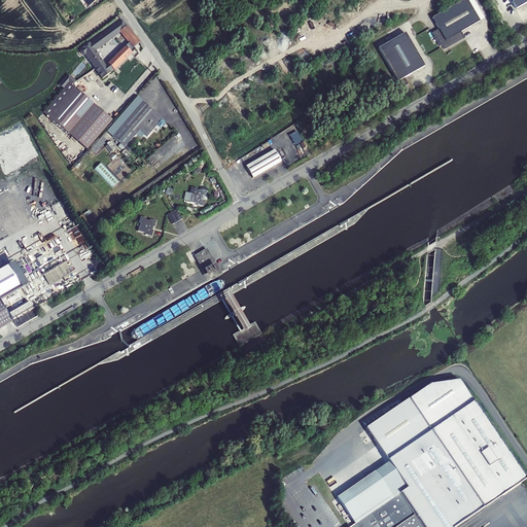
[(442,45),(445,49),(464,38),(460,32),(484,19),(472,0),(462,0),(432,18),(438,29),(431,33),(440,46),(442,45)]
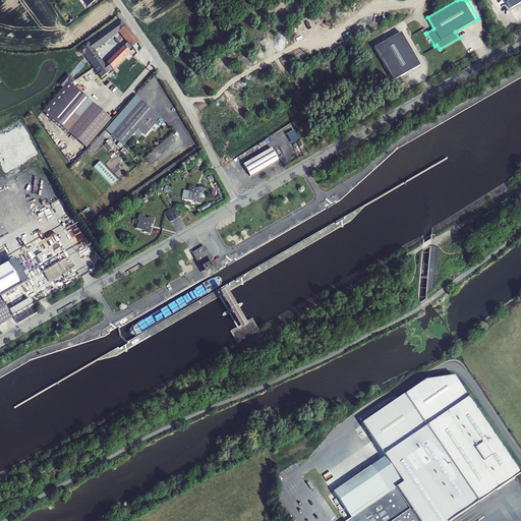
[(520,0),(505,0),(510,9),(520,1),(520,0)]
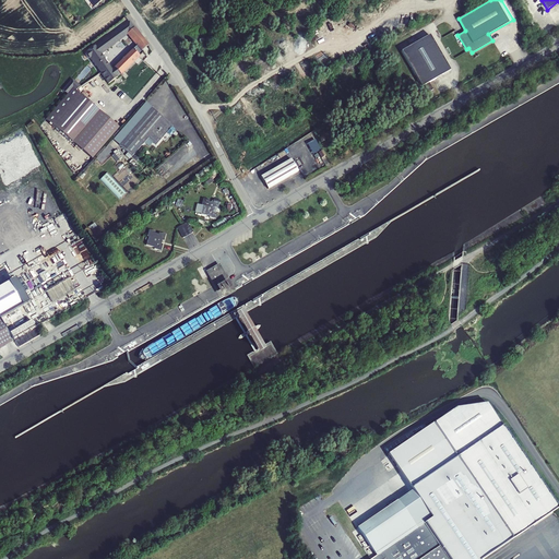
[(127,34),(133,28),(129,22),(109,36),(84,55),(103,78),(106,74),(113,68),(102,54),(127,35),(127,34)]
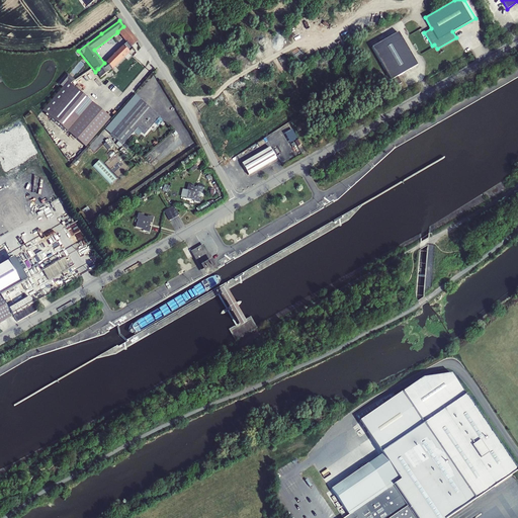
[(123,46),(130,52),(134,48),(132,46),(138,41),(124,25),(123,26),(117,31),(117,32),(126,42),(123,46)]
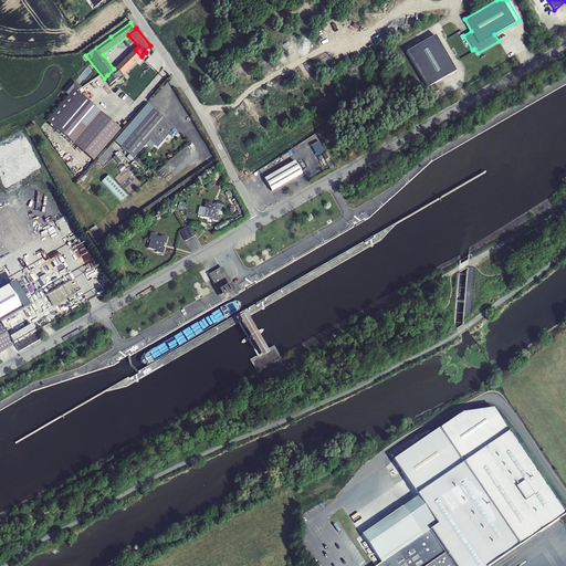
[(406,52),(430,95),(438,91),(433,84),(456,72),(435,35),(406,52)]
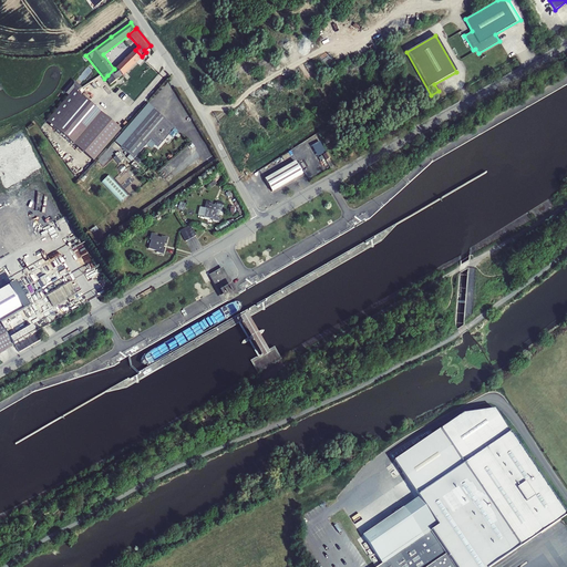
[(114,81),(115,83),(142,58),(142,57),(135,50),(134,49),(114,69),(107,75),(114,81)]
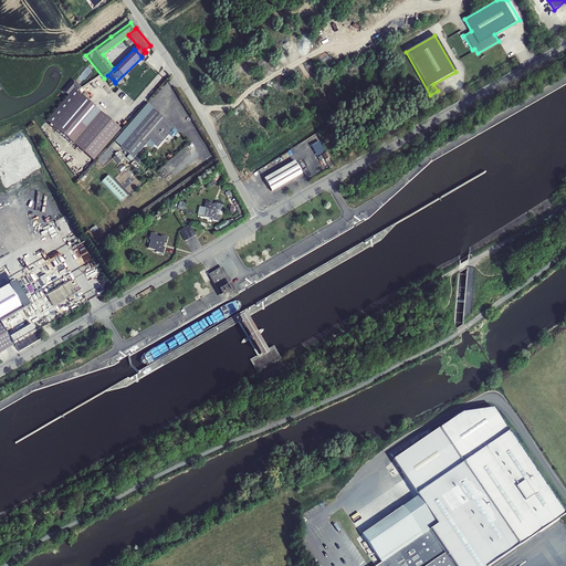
[(107,75),(104,79),(105,80),(103,82),(107,86),(114,81),(107,75)]
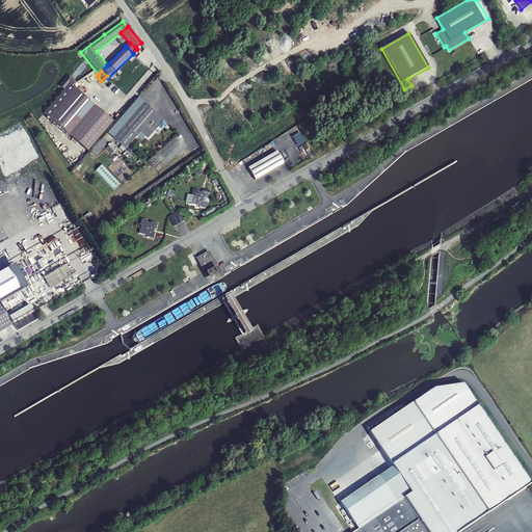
[(44,113),(69,135),(95,105),(70,83),(44,113)]
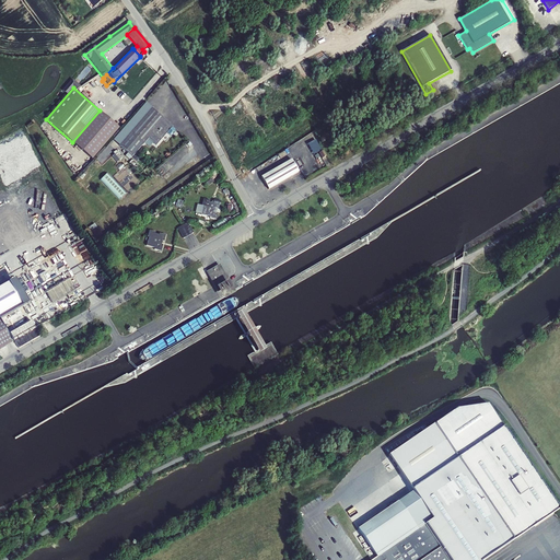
[(119,146),(132,156),(148,138),(155,146),(167,132),(173,126),(152,108),(119,146)]
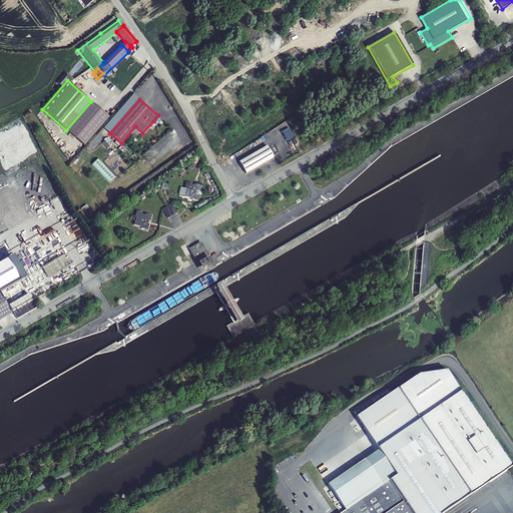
[(161,119),(158,115),(153,121),(157,124),(161,119)]
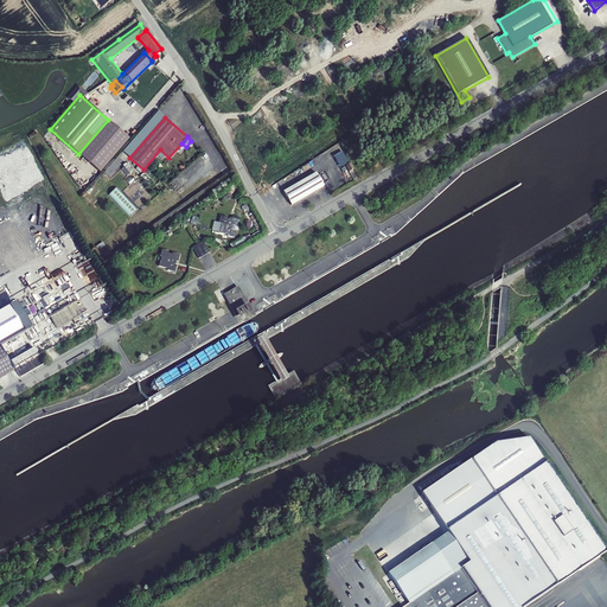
[(126,163),(122,165),(123,166),(121,168),(127,176),(129,173),(131,174),(133,172),(126,163)]
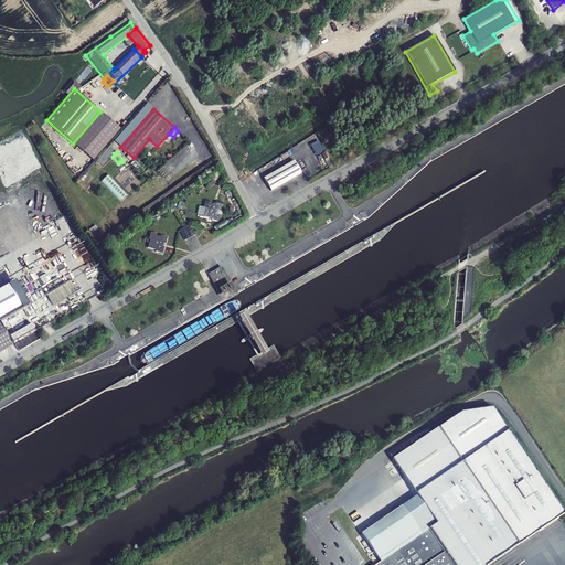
[(109,160),(103,167),(107,171),(109,170),(110,171),(114,168),(112,167),(114,164),(113,163),(109,160)]
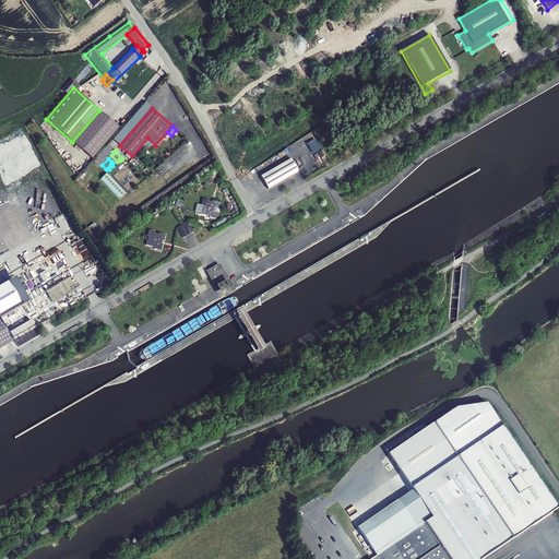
[(298,171),(290,158),(260,176),(268,189),(298,171)]
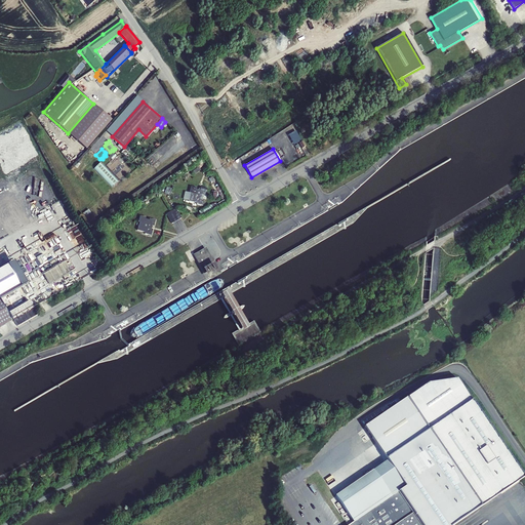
[(114,153),(107,158),(110,162),(117,157),(114,153)]
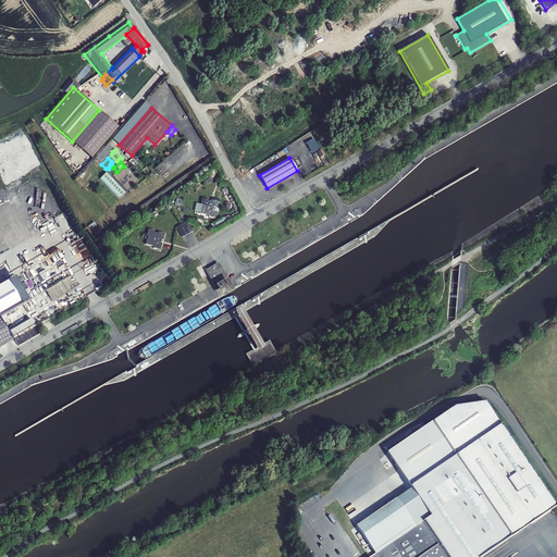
[(126,192),(107,172),(99,178),(119,198),(126,192)]
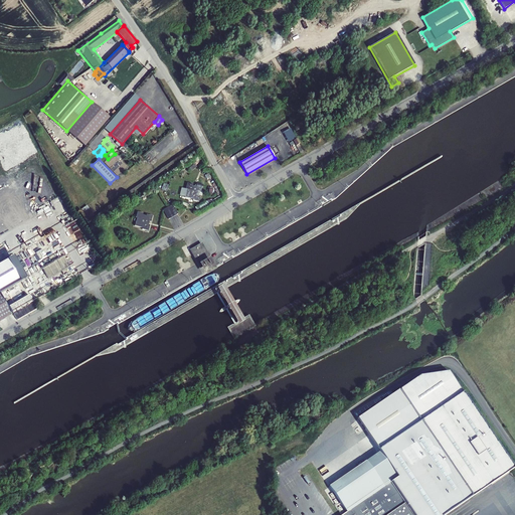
[(202,186),(196,185),(196,186),(193,186),(193,184),(187,183),(186,189),(187,189),(185,197),(193,199),(192,200),(198,202),(200,196),(202,196),(202,193),(201,192),(202,186)]
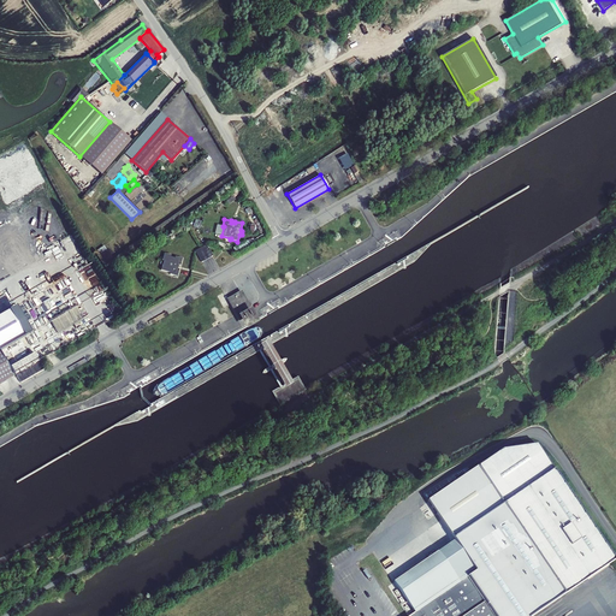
[(260,226),(258,227),(262,235),(252,241),(250,240),(234,249),(236,254),(261,240),(267,236),(265,234),(262,229),(261,230),(260,226)]
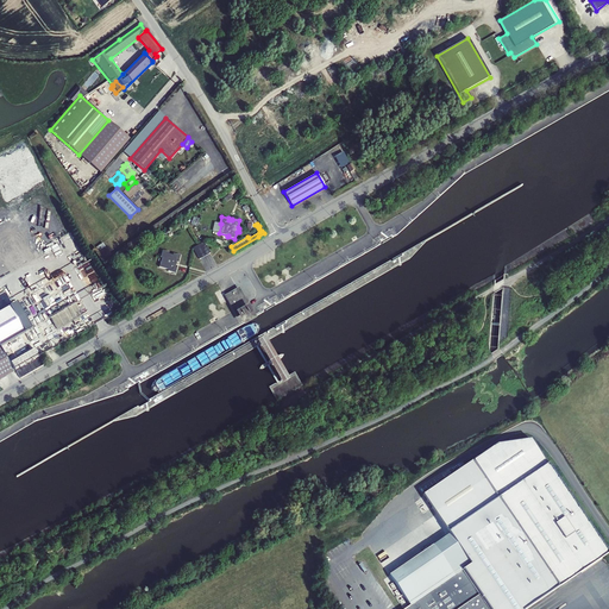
[(102,243),(96,248),(105,261),(136,239),(132,234),(108,250),(102,243)]
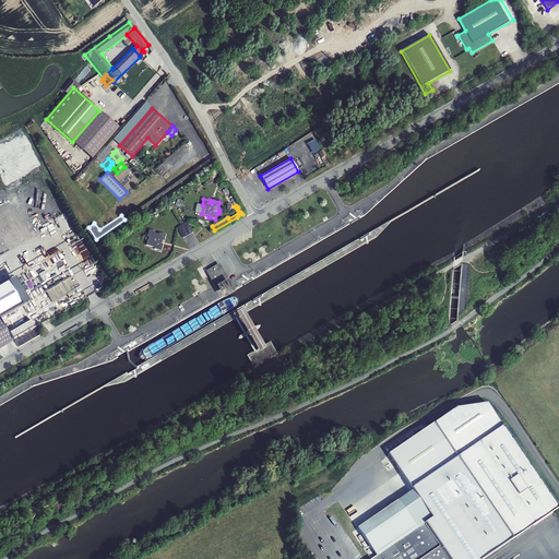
[(187,222),(177,228),(182,238),(193,232),(187,222)]
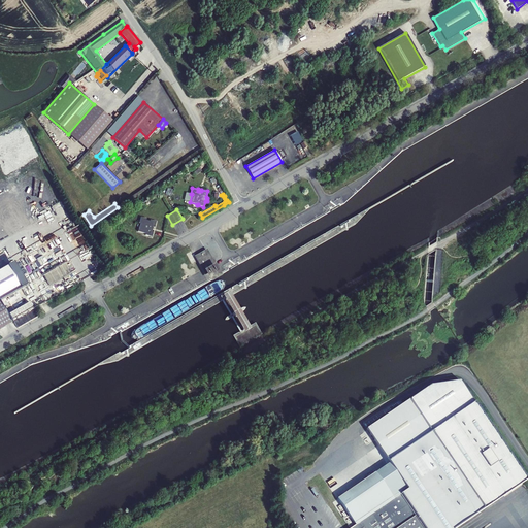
[(146,219),(140,217),(139,223),(140,224),(138,231),(145,234),(145,235),(152,237),(154,231),(152,230),(153,227),(155,227),(156,222),(150,220),(150,221),(146,220),(146,219)]
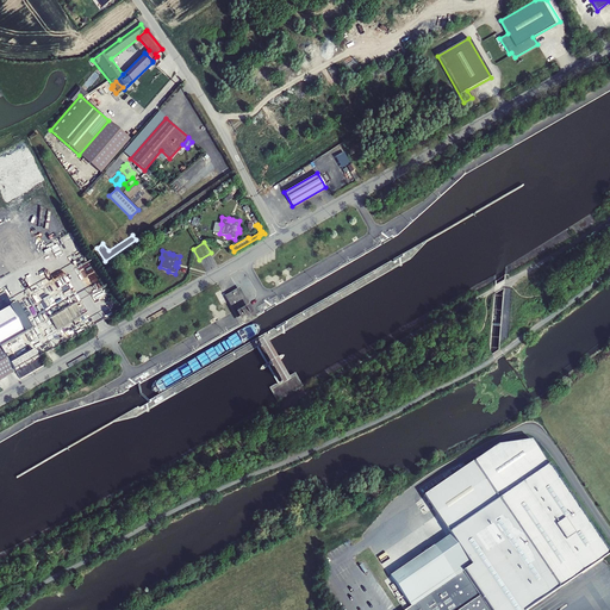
[(238,317),(244,327),(256,321),(250,310),(251,310),(240,288),(224,297),(234,311),(237,318),(238,317)]
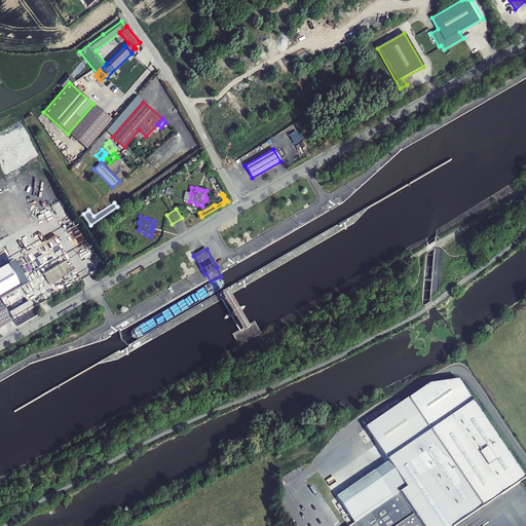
[(66,261),(33,280),(38,291),(71,271),(66,261)]
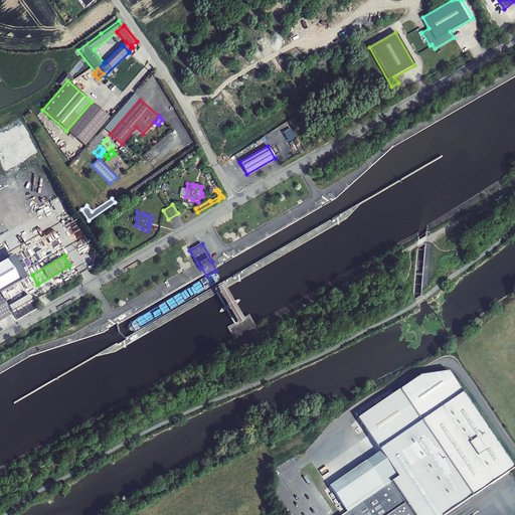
[(0,293),(19,282),(7,260),(0,264),(0,293)]
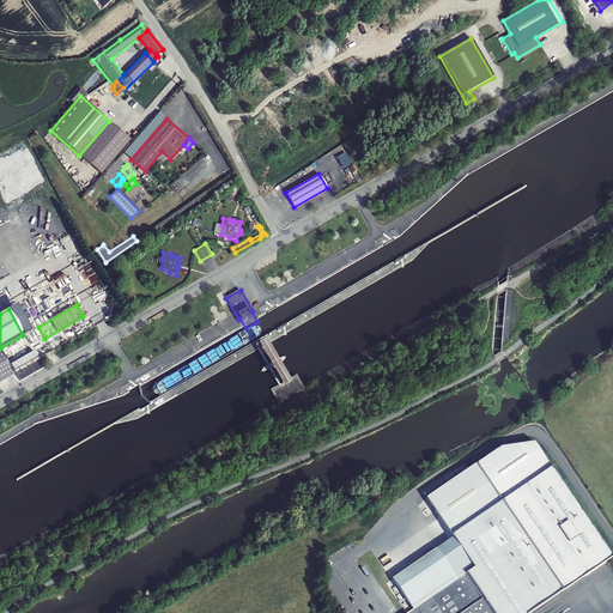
[(280,366),(267,345),(266,340),(258,345),(260,349),(272,370),(280,384),(283,389),(290,384),(287,380),(280,366)]
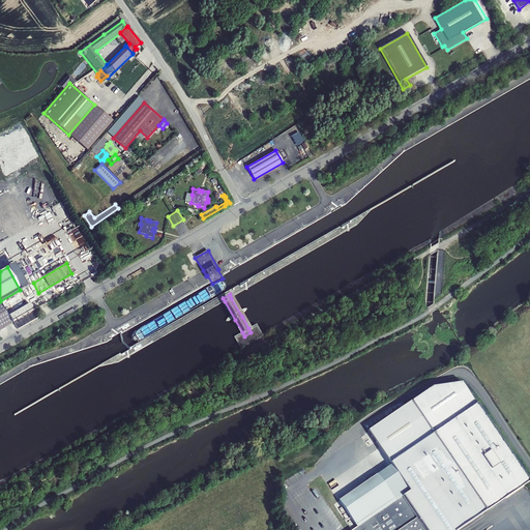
[(30,303),(9,315),(18,329),(38,317),(30,303)]
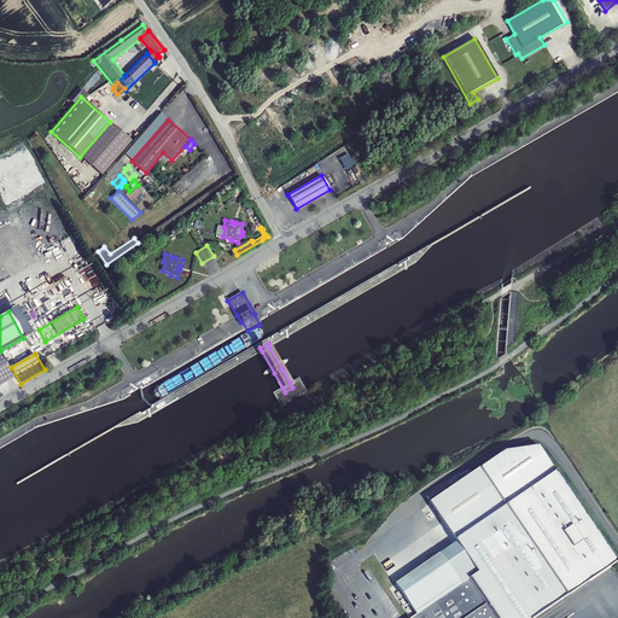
[(0,355),(0,385),(13,378),(0,355)]
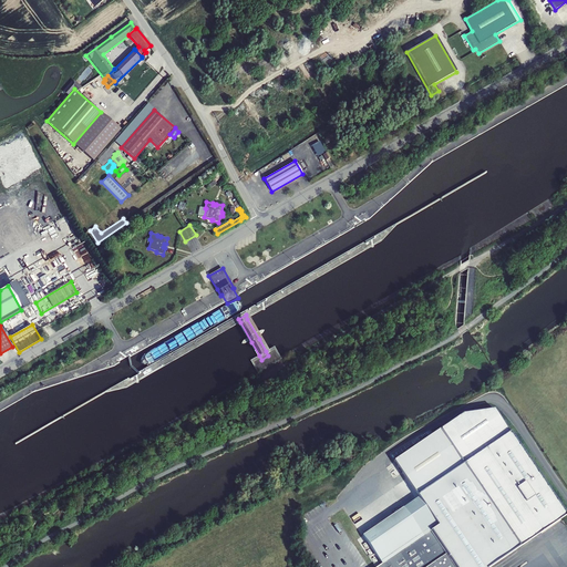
[(437,526),(430,532),(422,536),(381,564),(377,566),(490,566),(566,515),(494,410),(463,413),(393,461),(419,497),(430,514),(437,526)]
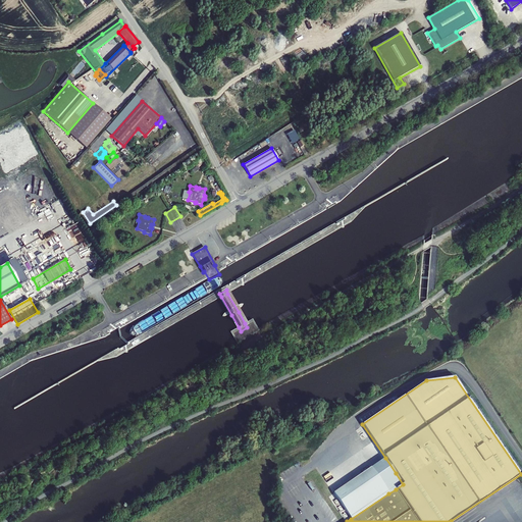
[(344,509),(381,483),(396,473),(385,458),(333,492),(344,509)]
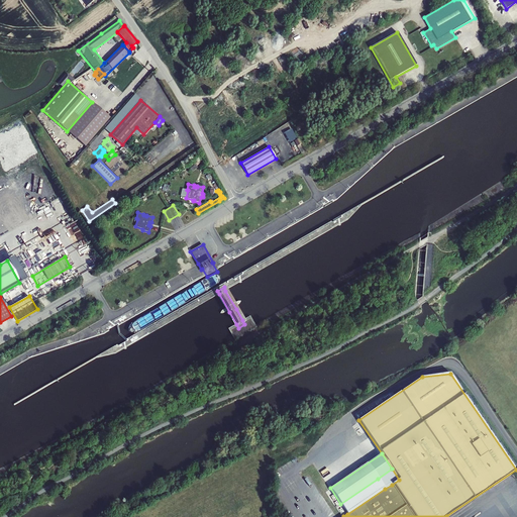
[(347,514),(385,489),(392,485),(399,480),(392,469),(378,479),(340,504),(347,514)]
